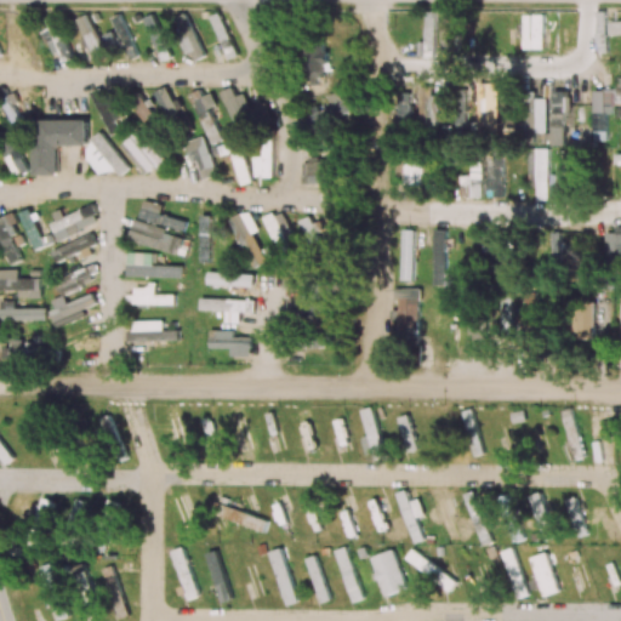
[(419,57),(436,57),(437,12),(426,11),(426,41),(419,41),(419,57)]
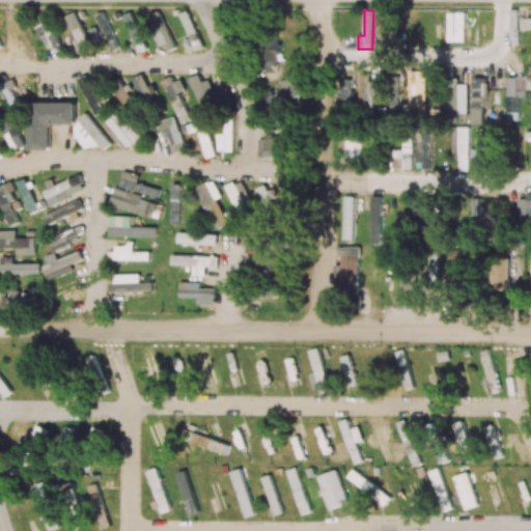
[(176,48),(160,10),(148,16),(165,53),(176,48)]
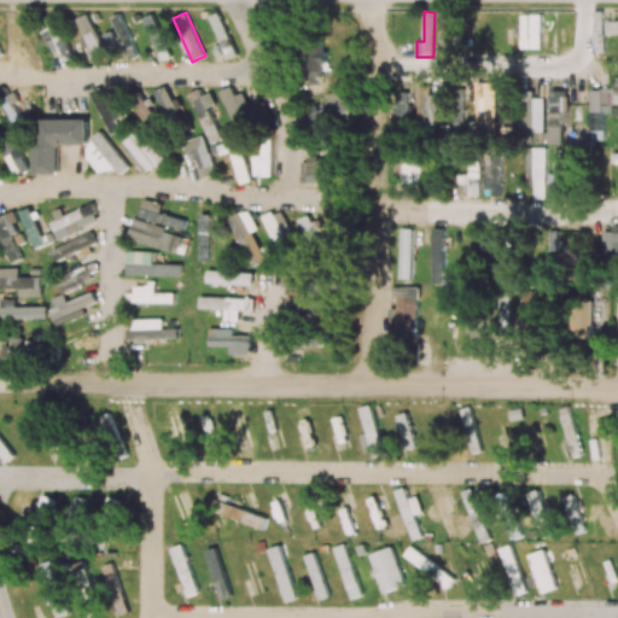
[(209,16),(228,59),(237,54),(219,12),(209,16)]
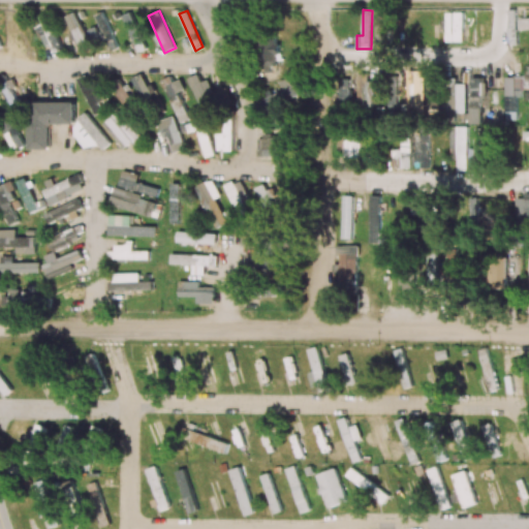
[(83,53),(92,48),(74,11),(65,16),(83,53)]
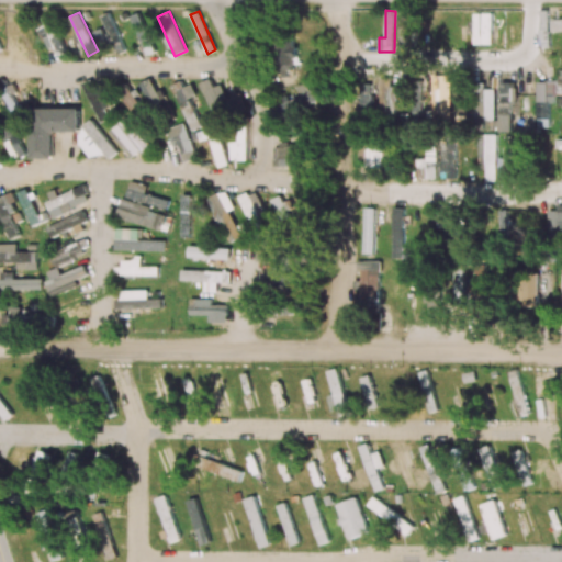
[(133,14),(145,56),(154,53),(142,12),(133,14)]
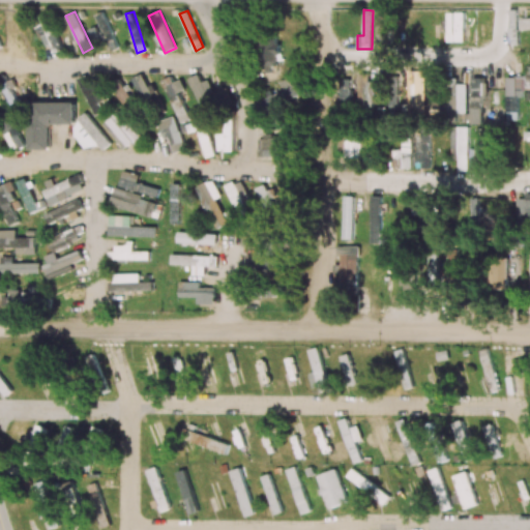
[(63,49),(47,12),(39,16),(42,23),(35,26),(45,47),(51,45),(54,53),(63,49)]
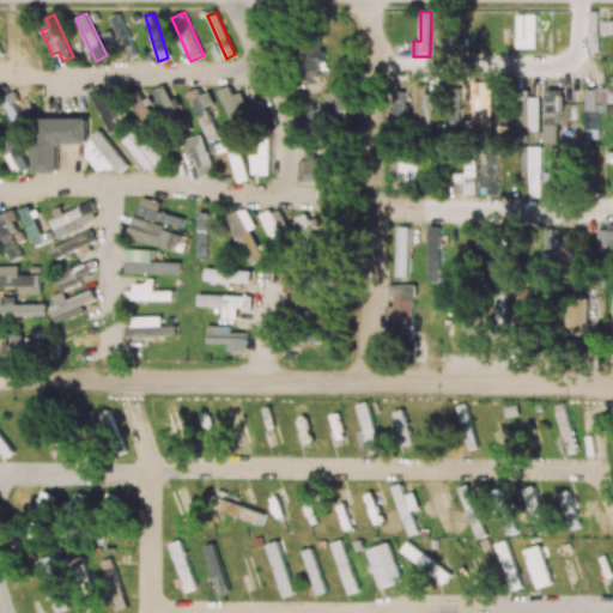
[(538,14),(517,14),(517,48),(538,48),(538,14)]
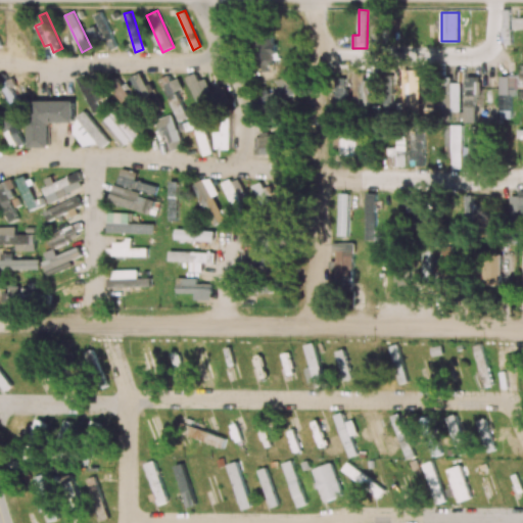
[(388,14),(380,13),(380,25),(373,25),(372,42),(387,43),(388,14)]
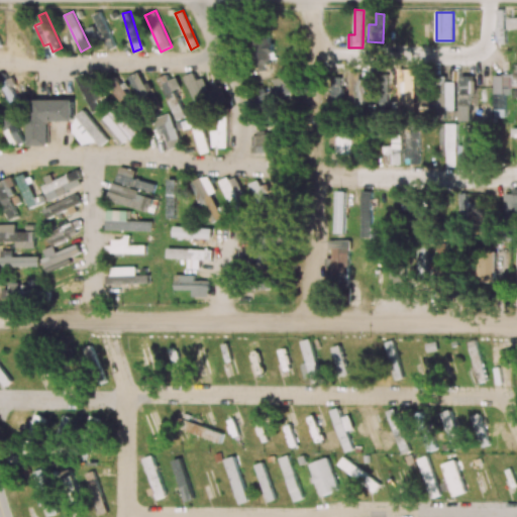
[(516,28),(516,16),(507,17),(507,29),(516,28)]
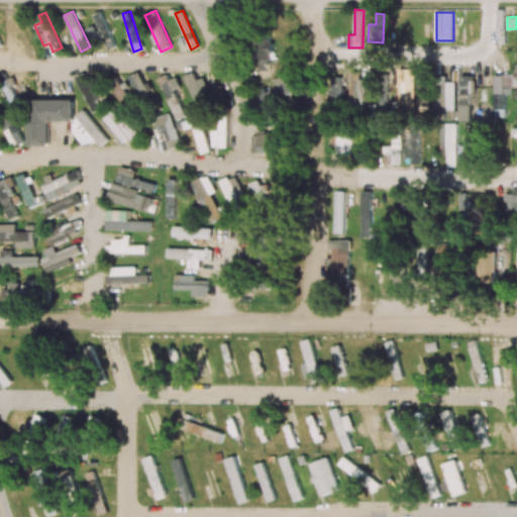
[(98,30),(104,49),(114,45),(108,27),(98,30)]
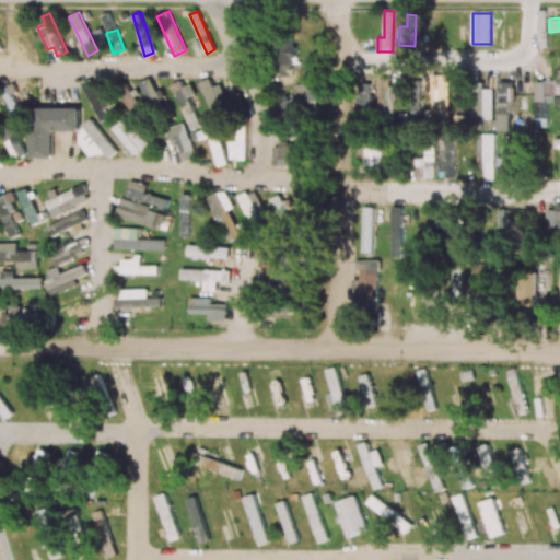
[(281,70),(294,69),(293,38),(281,39),(281,70)]
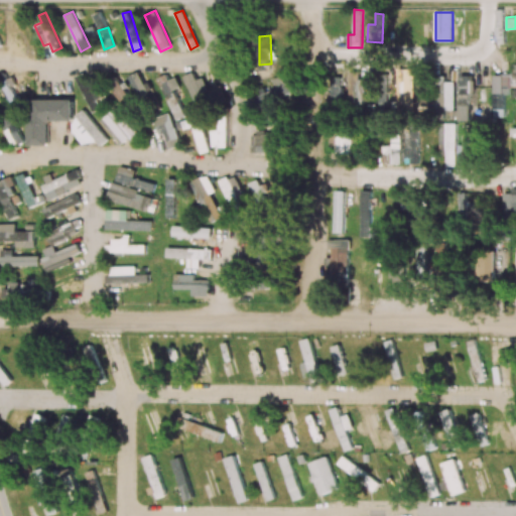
[(93,112),(102,108),(98,100),(100,98),(87,72),(76,77),(93,112)]
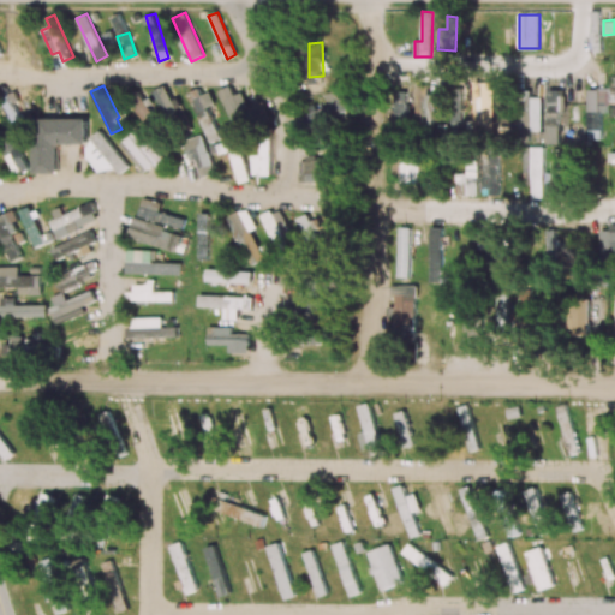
[(179,114),(167,85),(155,90),(166,120),(179,114)]
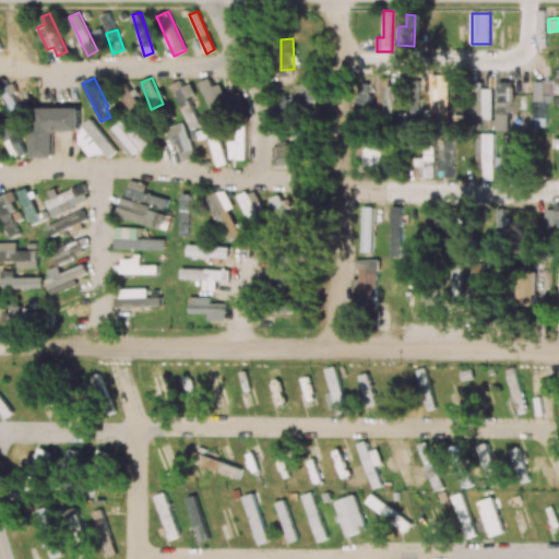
[(227,114),(221,100),(226,98),(219,84),(214,86),(210,78),(200,82),(216,118),(227,114)]
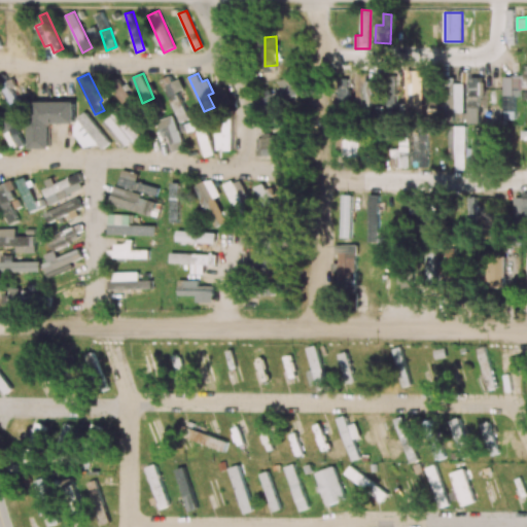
[(339,78),(339,103),(372,103),(372,80),(366,80),(366,73),(356,73),(356,78),(339,78)]
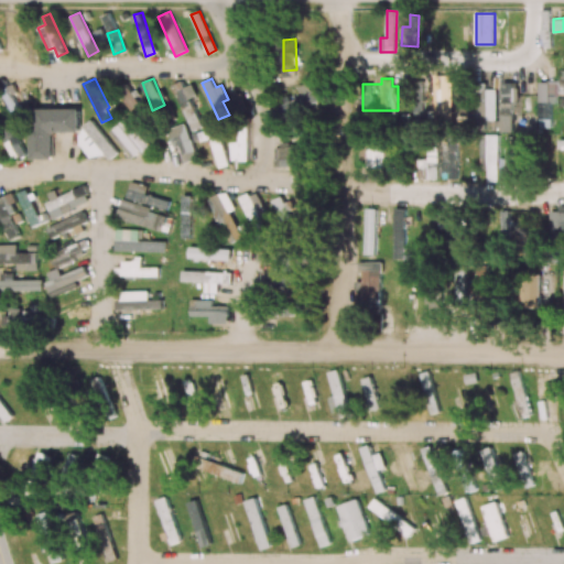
[(203,127),(190,97),(197,94),(193,85),(185,88),(182,80),(173,85),(193,131),(203,127)]
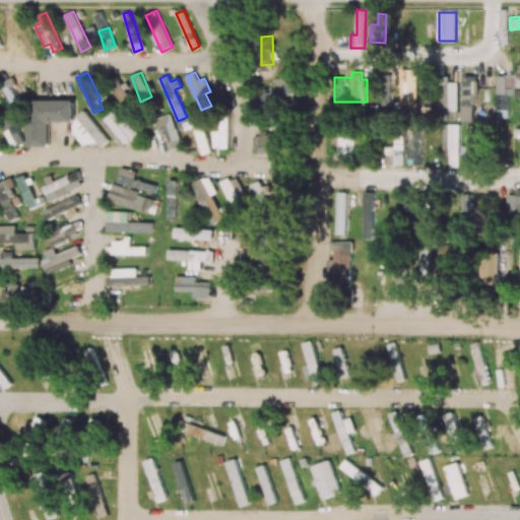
[(463,121),(472,122),(473,92),(476,92),(476,76),(463,75),(463,121)]
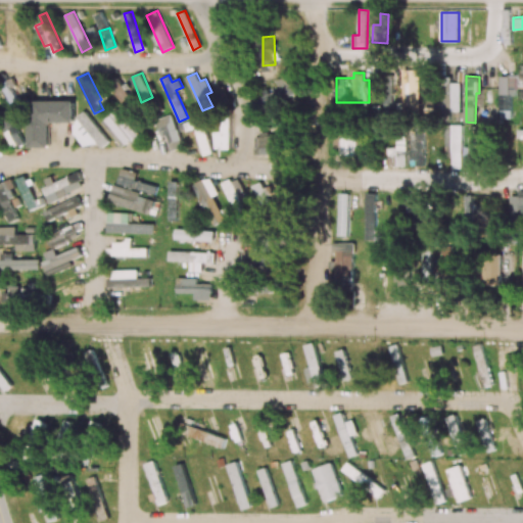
[(452,77),(441,77),(440,113),(450,113),(452,77)]
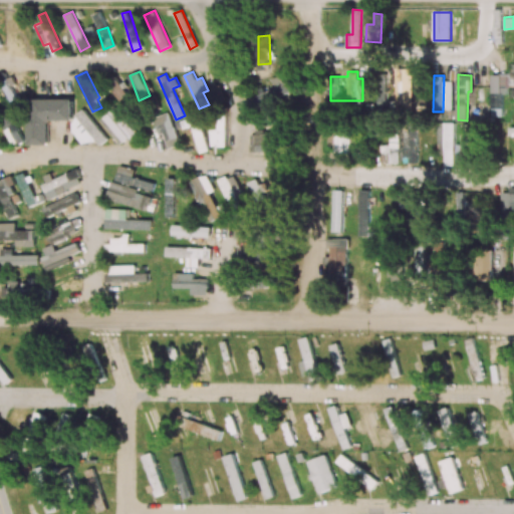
[(509,75),(492,75),(491,116),(502,116),(503,94),(509,94),(509,75)]
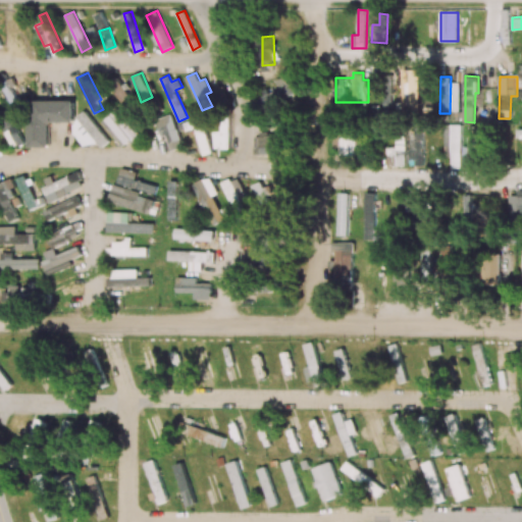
[(129,100),(119,79),(110,83),(121,104),(129,100)]
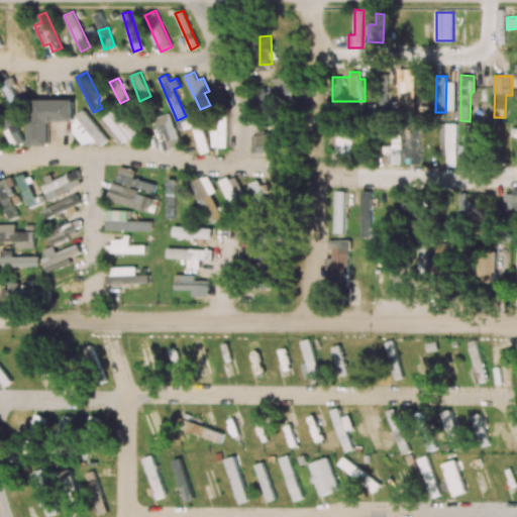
[(381,78),(380,106),(388,107),(389,79),(381,78)]
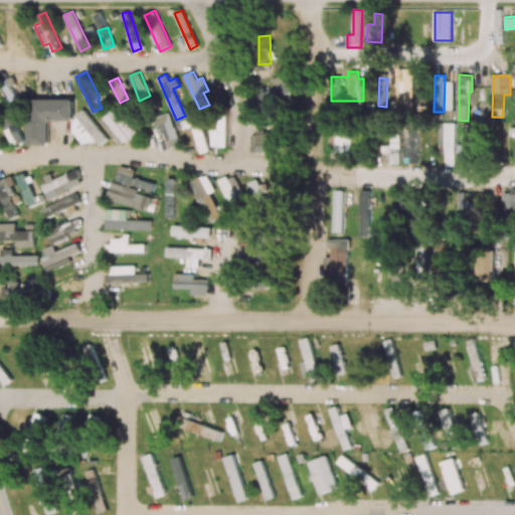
[(252,93),(261,109),(294,92),(289,80),(266,93),(263,87),(252,93)]
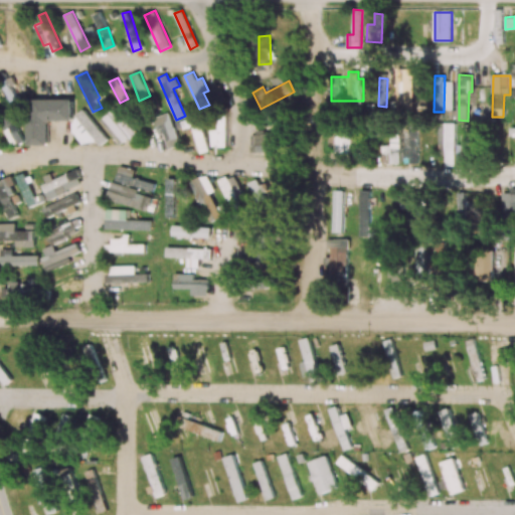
[(420,101),(407,102),(406,86),(399,86),(399,111),(427,110),(427,95),(420,95),(420,101)]
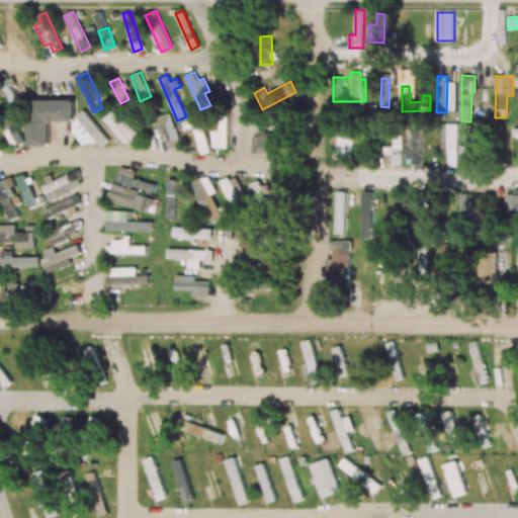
[(74,100),(34,99),(34,118),(29,118),(28,146),(49,146),(49,120),(74,121),(74,100)]
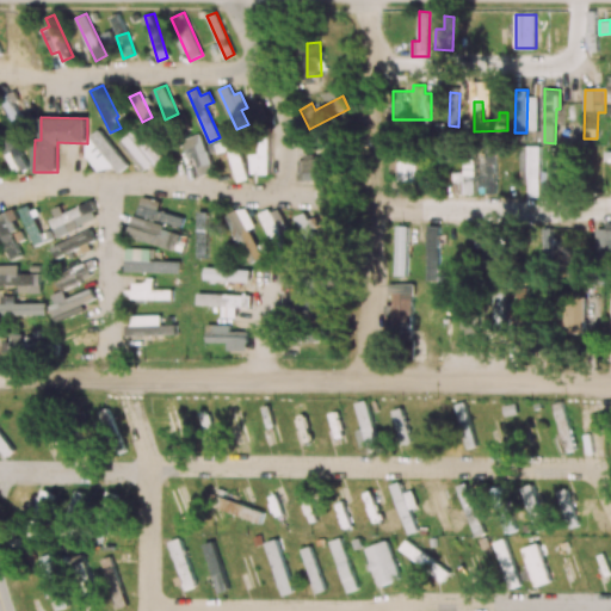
[(248,179),(232,124),(222,128),(226,141),(210,146),(213,154),(228,149),(238,183),(248,179)]
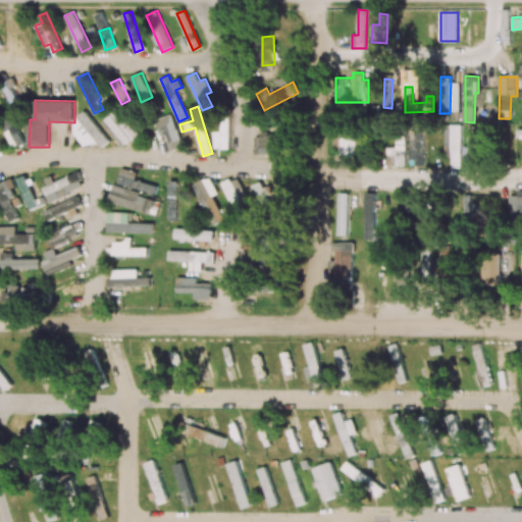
[(135,146),(144,138),(117,109),(101,123),(122,146),(129,140),(135,146)]
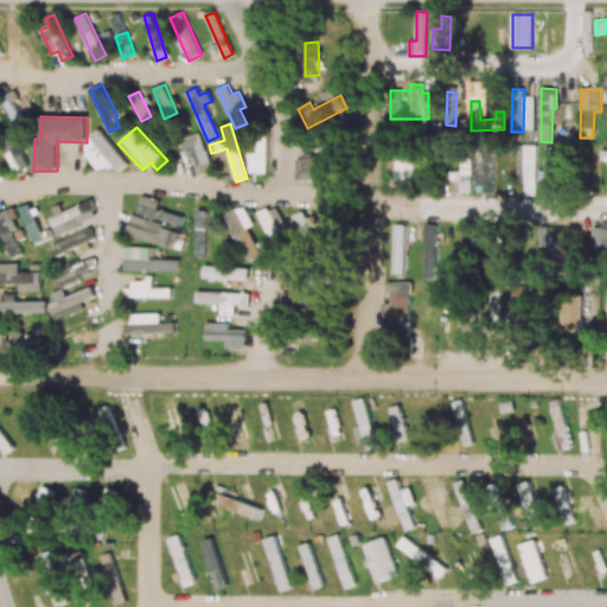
[(0,132),(0,142),(13,172),(27,166),(11,128),(0,132)]
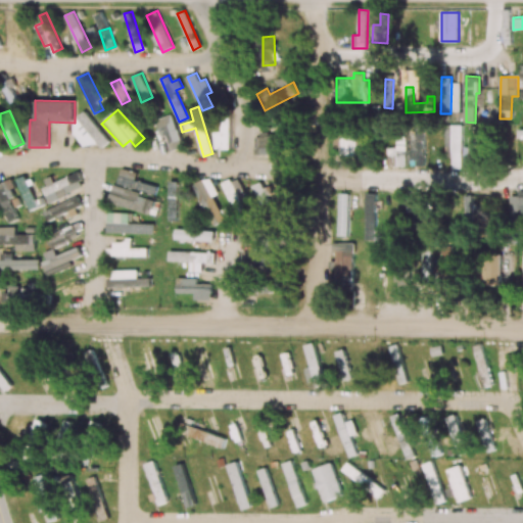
[(102,147),(109,142),(85,112),(67,127),(86,148),(96,140),(102,147)]
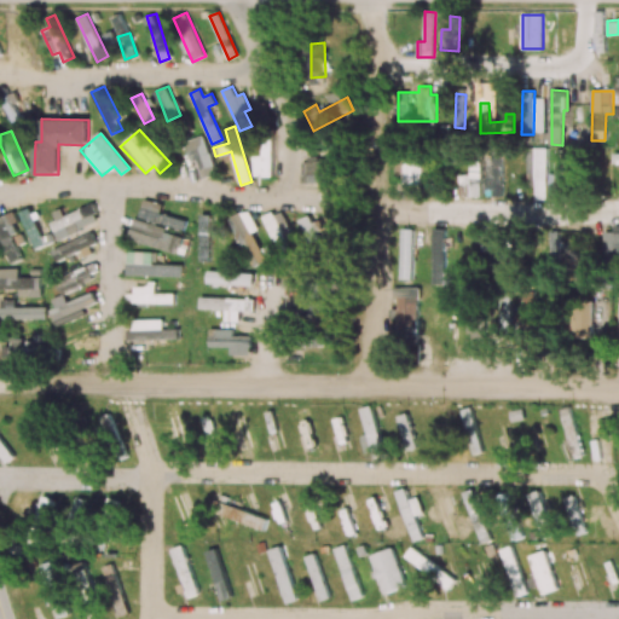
[(504,194),(503,143),(485,143),(486,194),(504,194)]
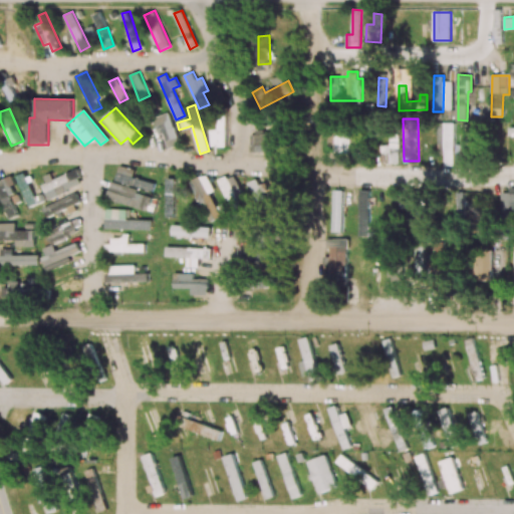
[(226,146),(225,122),(217,122),(217,130),(210,130),(210,147),(226,146)]
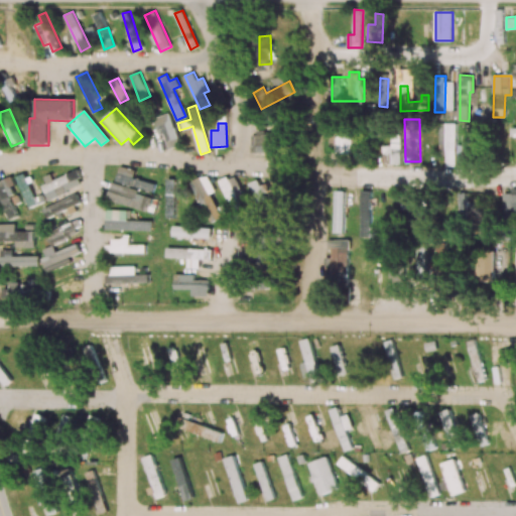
[(456,124),(439,124),(439,154),(445,154),(446,166),(457,165),(456,124)]
